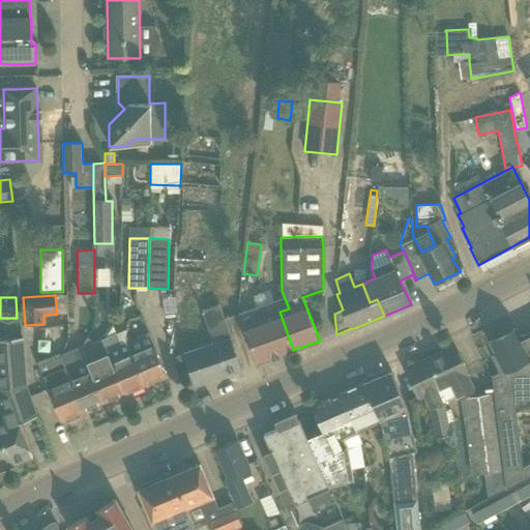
[(264,302),(238,312),(257,363),(293,350),(280,312),(268,316),(264,302)]
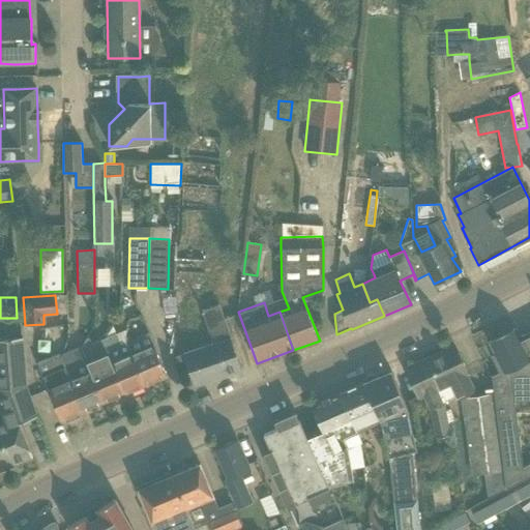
[(212,344),(183,353),(194,385),(241,369),(221,304),(202,311),(212,344)]
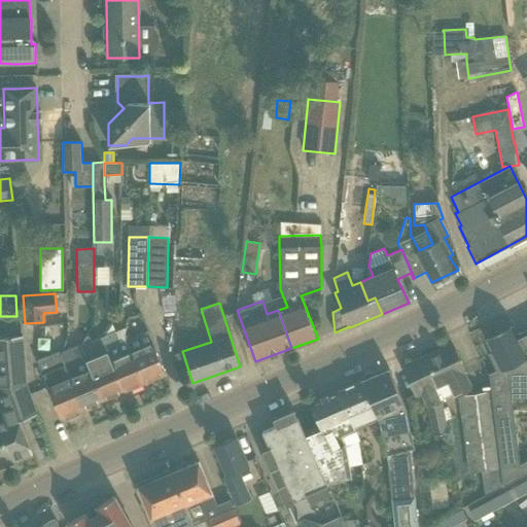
[(495,351),(489,354),(497,371),(490,375),(492,393),(504,485),(526,472),(526,460),(520,465),(516,434),(511,399),(526,399),(526,329),(515,336),(511,328),(489,340),(495,351)]
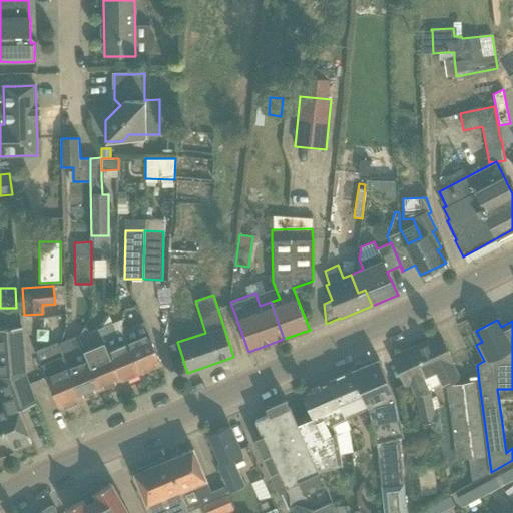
[(112,322),(98,328),(120,381),(141,372),(123,331),(117,333),(112,322)]
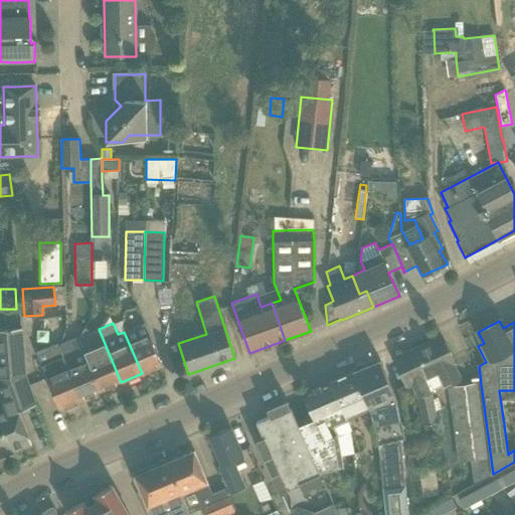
[(162,364),(149,334),(144,323),(124,332),(142,373),(162,364)]
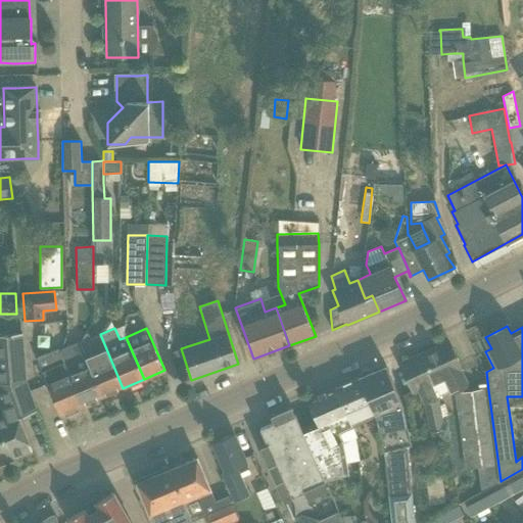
[(0,403),(4,418),(0,419),(0,463),(33,449),(18,418),(37,410),(26,382),(21,333),(0,334),(0,403)]
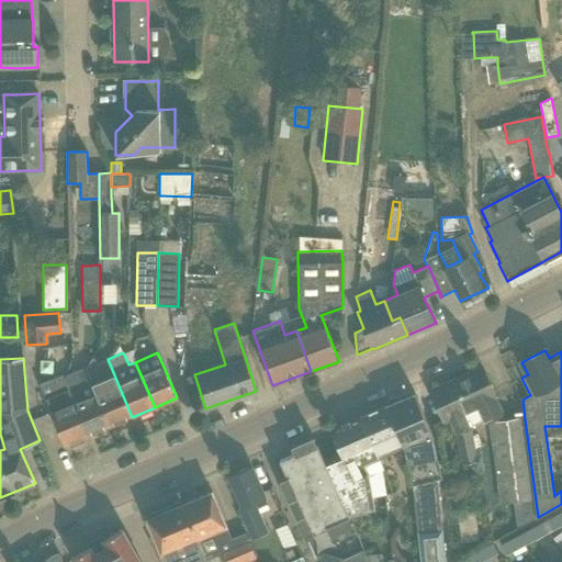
[(92,358),(86,369),(89,377),(110,427),(132,417),(108,359),(99,363),(98,363),(96,359),(92,358)]
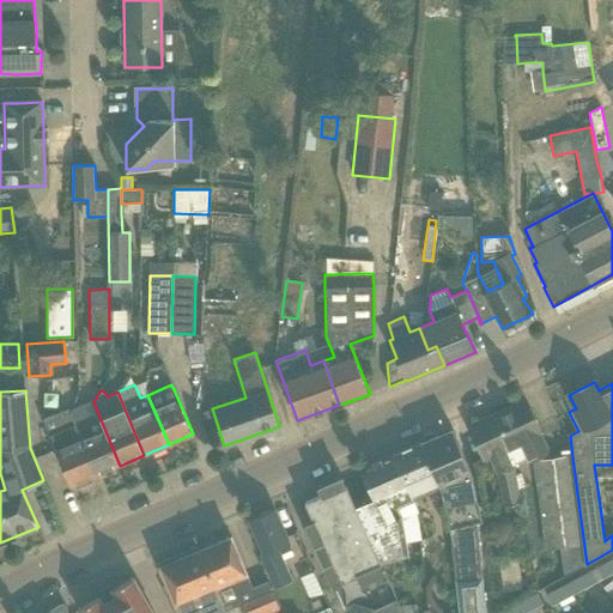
[(526,399),(495,413),(499,424),(497,424),(502,435),(501,436),(508,449),(520,444),(527,462),(548,451),(541,434),(526,399)]
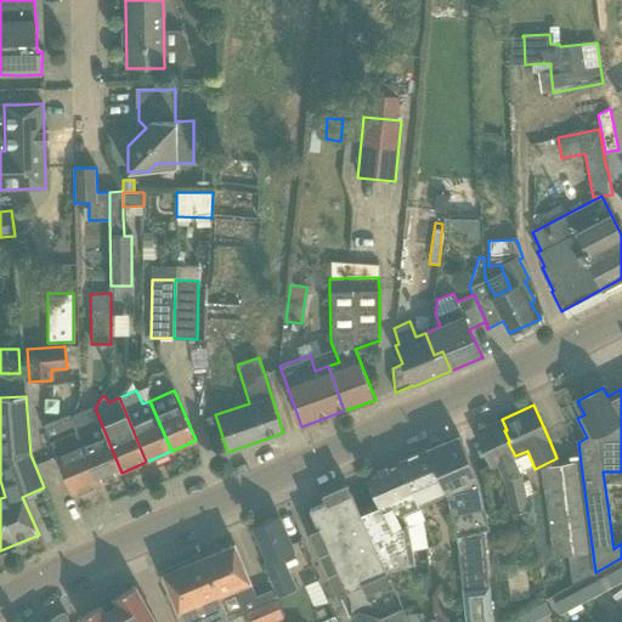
[(94,406),(69,417),(74,429),(97,484),(99,482),(122,473),(99,417),(95,408),(94,406)]
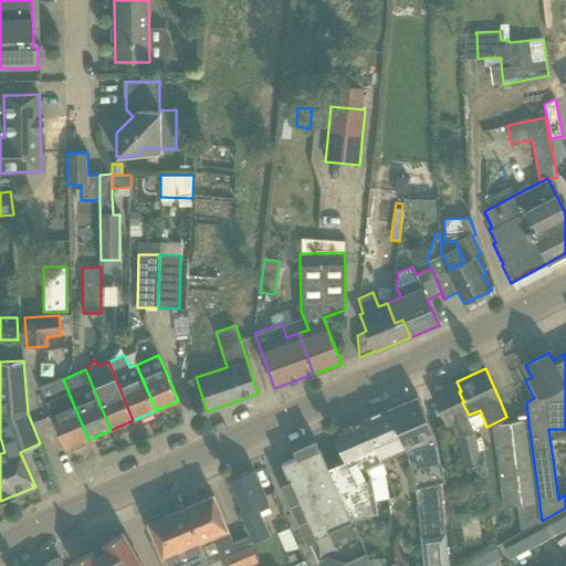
[(53,381),(40,387),(44,400),(65,450),(67,449),(67,448),(72,450),(85,444),(86,440),(87,440),(88,440),(67,390),(63,379),(62,377),(53,381)]
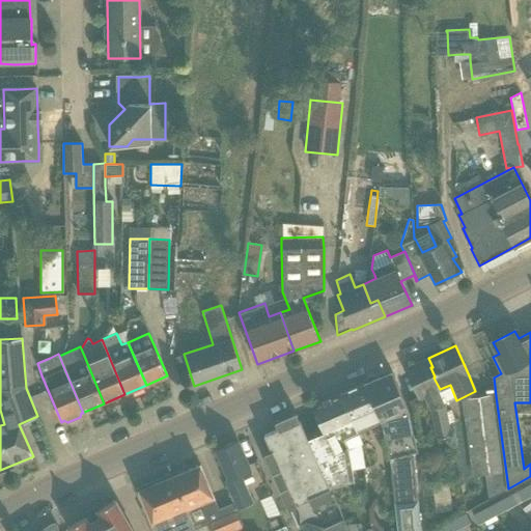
[(428,358),(406,368),(420,398),(424,396),(430,412),(437,439),(451,436),(445,406),(444,403),(439,390),(440,389),(434,378),(435,376),(430,367),(432,367),(428,358)]
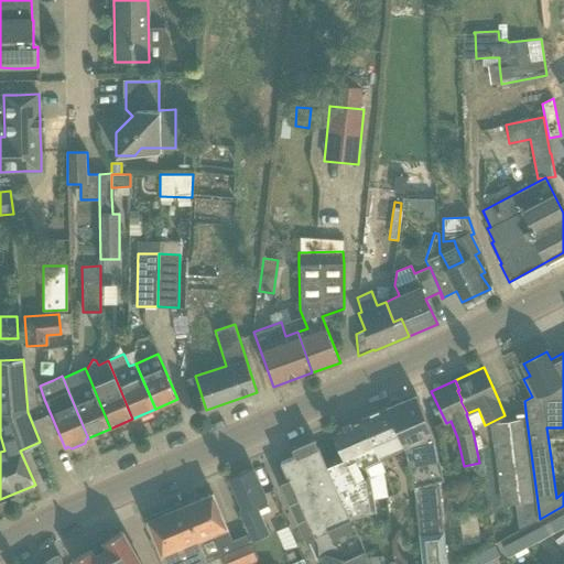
[(415,394),(387,407),(401,440),(405,449),(413,487),(443,480),(434,436),(415,394)]
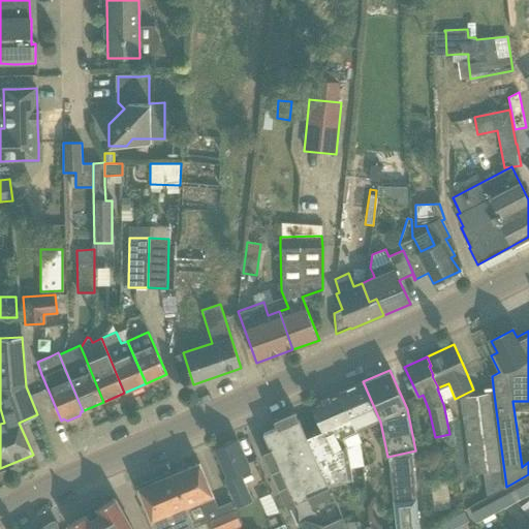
[(376,412),(363,381),(339,393),(351,423),(355,432),(380,422),(376,412)]
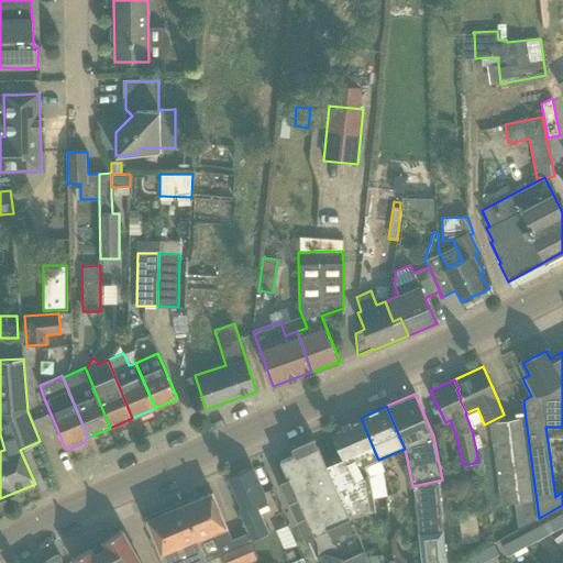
[(341,454),(324,461),(350,518),(374,510),(372,498),(368,477),(368,476),(370,475),(365,466),(378,461),(378,460),(374,450),(361,418),(330,430),(341,454)]
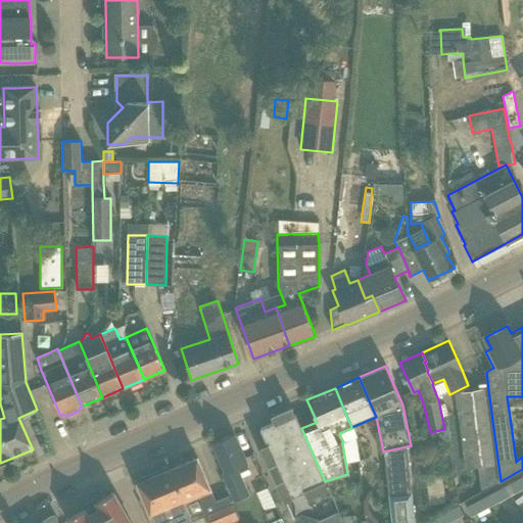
[(488,390),(455,394),(464,470),(478,468),(481,491),(501,481),(488,390)]
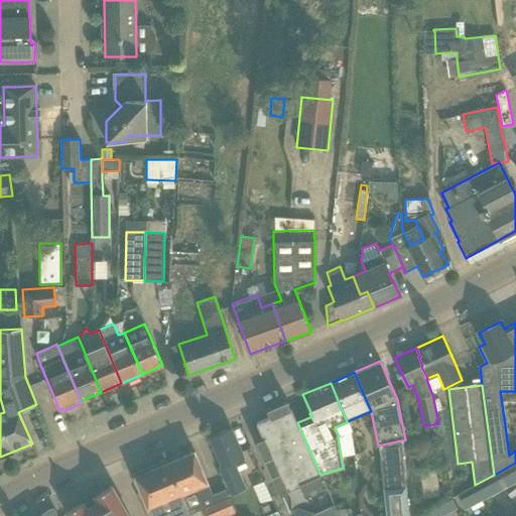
[(324,482),(320,475),(297,422),(291,407),(289,408),(287,404),(289,403),(288,402),(287,403),(286,401),(285,402),(286,403),(270,410),(270,409),(269,409),(269,410),(268,411),(268,412),(270,411),(272,416),(257,423),(263,438),(257,440),(277,485),(283,483),(286,491),(300,485),(302,491),(304,490),(304,491),(305,491),(305,490),(320,483),(321,484),(323,484),(321,482),(324,482)]
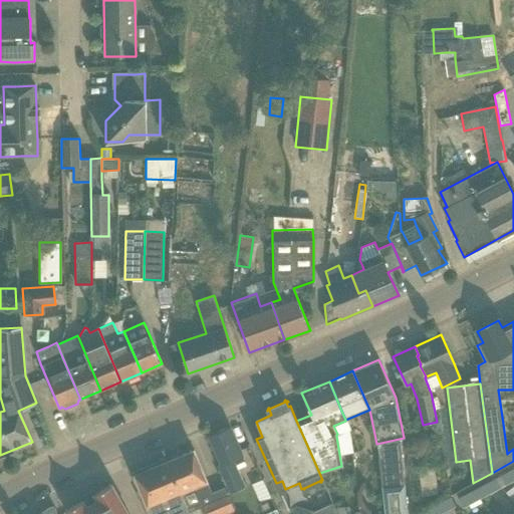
[(245,486),(234,460),(242,456),(230,427),(209,436),(221,464),(219,465),(231,492),(245,486)]
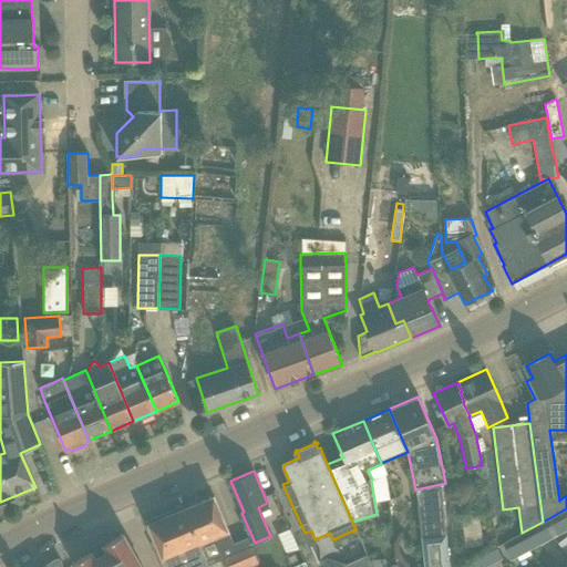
[(447,566),(441,491),(416,496),(424,566),(447,566)]
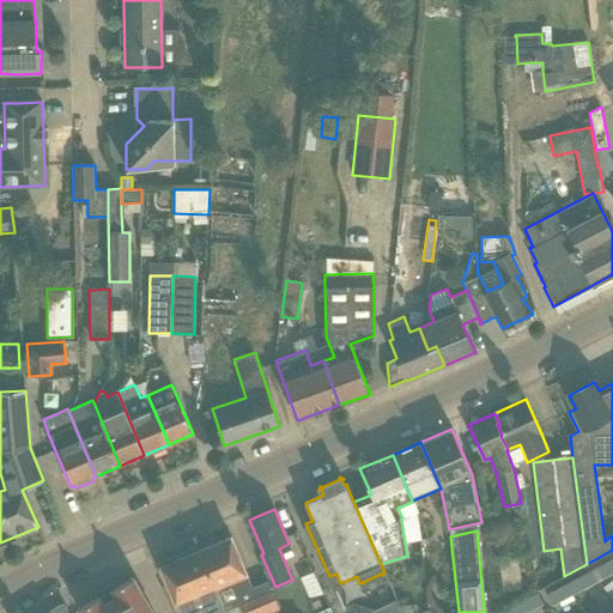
[(231,536),(200,550),(223,602),(224,612),(225,611),(241,605),(244,612),(268,612),(279,608),(268,582),(253,588),(231,536)]
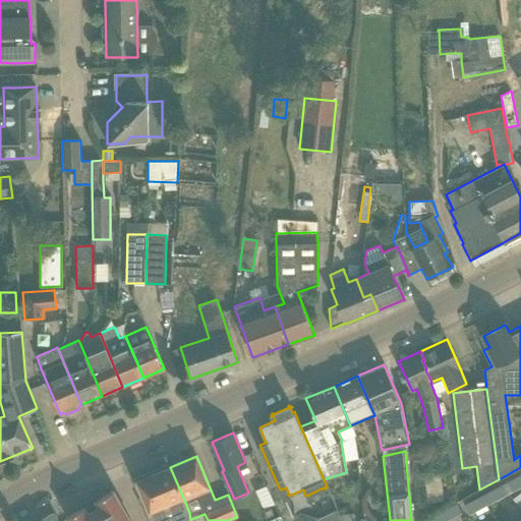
[(190,520),(189,512),(170,467),(136,481),(147,505),(153,520),(190,520)]
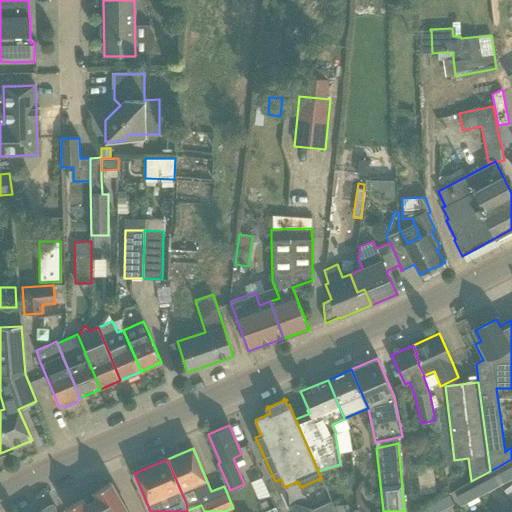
[(511,466),(494,476),(500,486),(511,479),(511,466)]
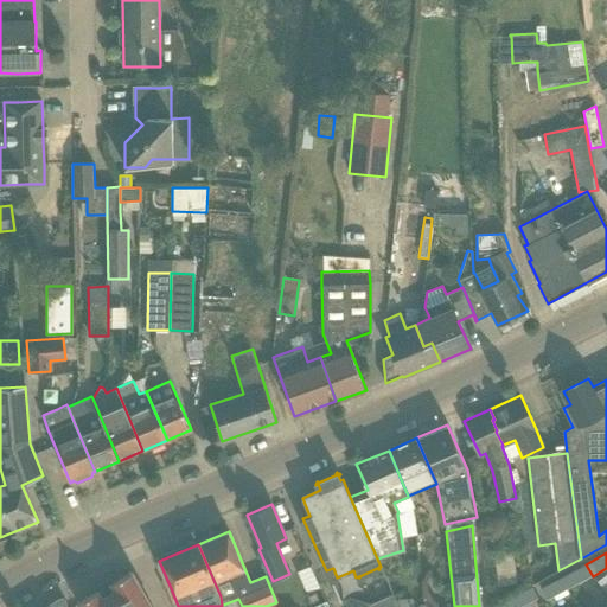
[(586,564),(561,579),(568,590),(593,576),(586,564)]
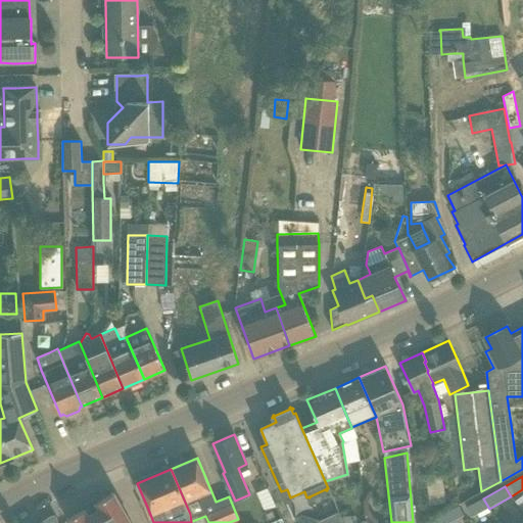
[(131,522),(124,511),(113,492),(97,503),(95,498),(82,507),(84,510),(67,519),(68,522),(131,522)]
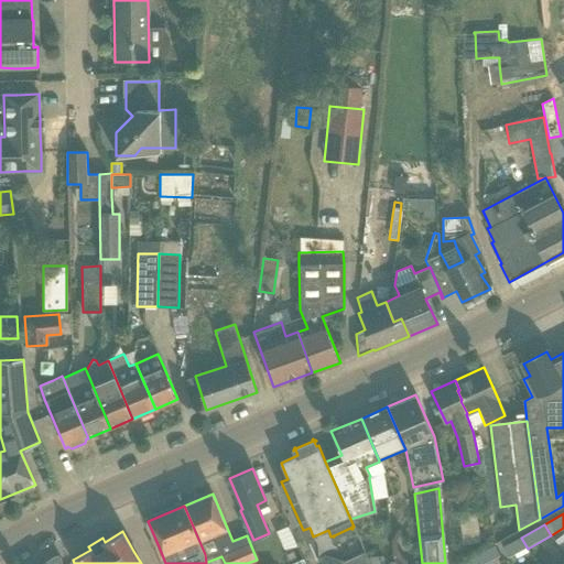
[(528,549),(521,538),(500,549),(507,560),(528,549)]
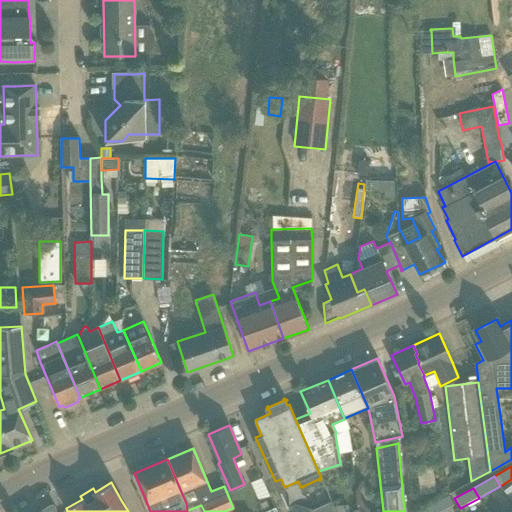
[(425,507),(427,511),(441,511),(452,507),(446,496),(425,507)]
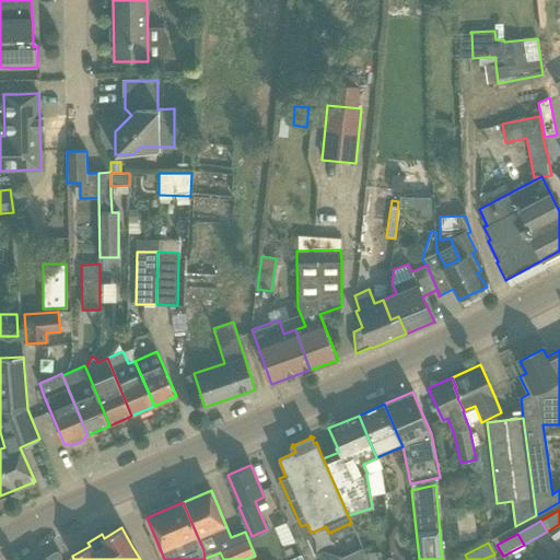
[(294,555),(291,547),(283,550),(287,558),(294,555)]
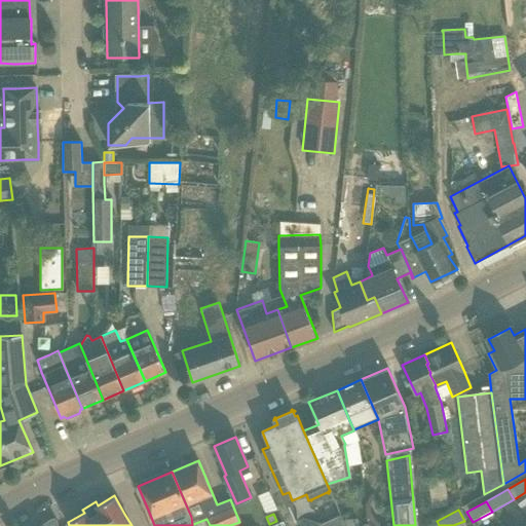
[(344,525),(343,522),(340,515),(321,524),(322,525),(344,525)]
